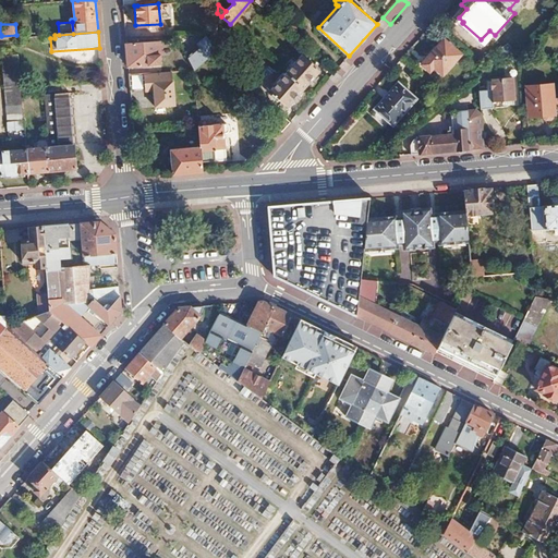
[(195,41),(197,45),(186,55),(194,69),(213,52),(214,44),(205,34),(195,41)]
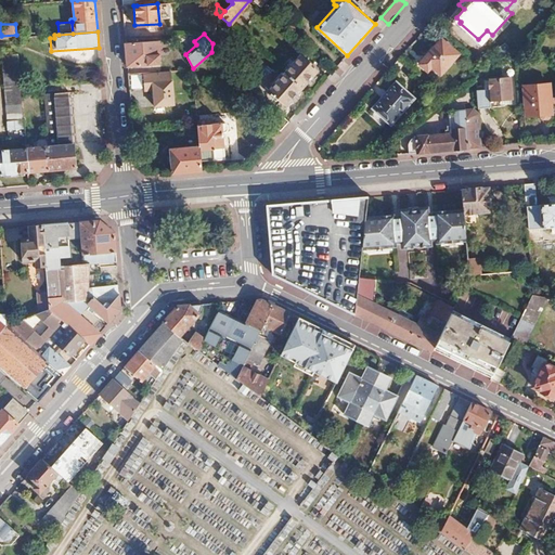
[(457,54),(441,39),(420,63),(428,71),(436,61),(444,68),(457,54)]
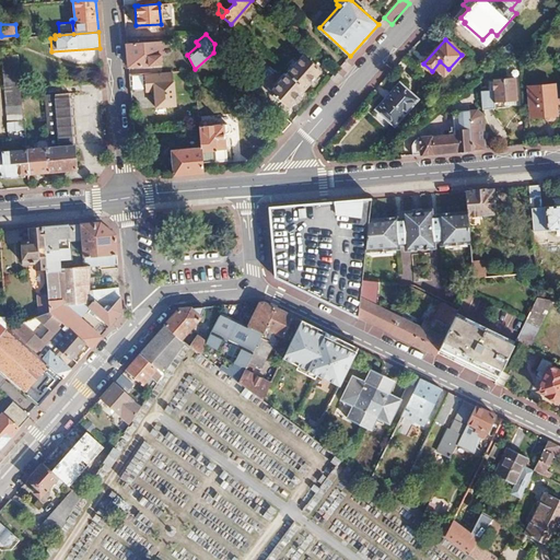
[(160,41),(126,44),(128,67),(162,63),(160,41)]
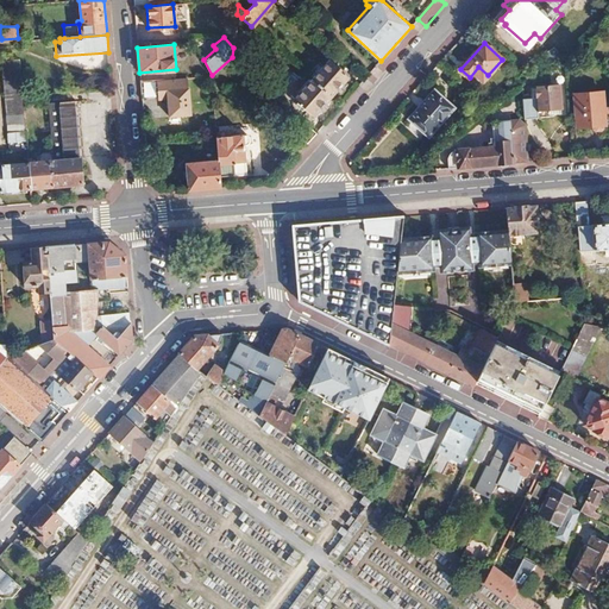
[(233,45),(233,48),(232,57),(245,70),(252,62),(233,45)]
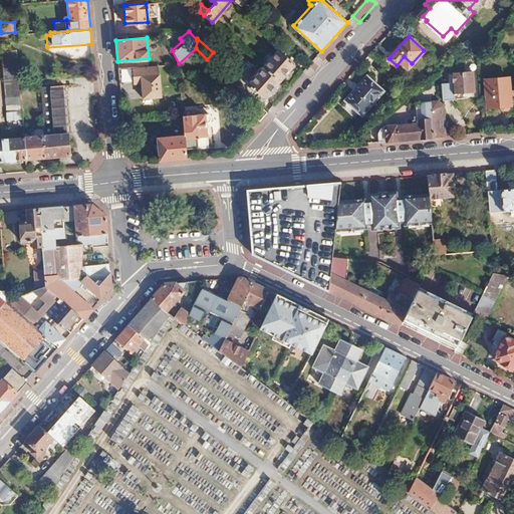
[(16,49),(1,51),(6,112),(22,110),(19,82),(16,49)]
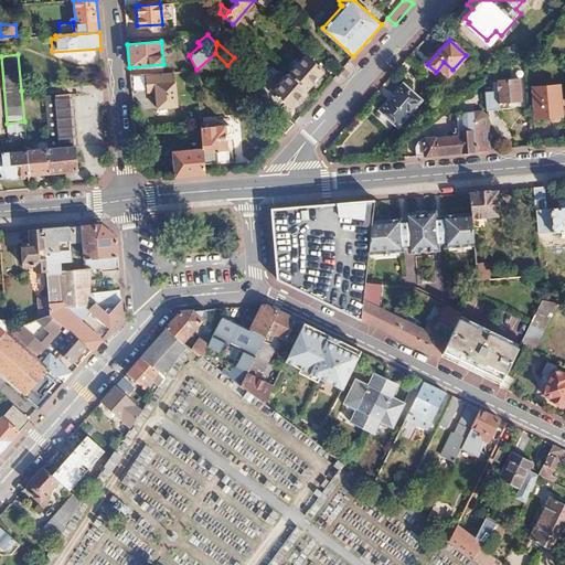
[(321,73),(304,56),(289,73),(307,89),(321,73)]
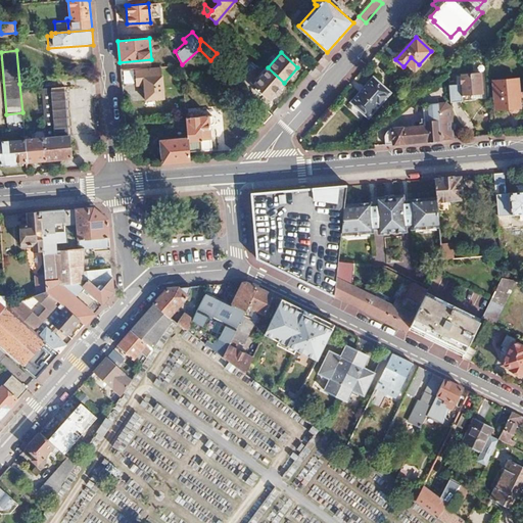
[(162,66),(134,68),(136,85),(144,84),(146,99),(164,97),(162,66)]
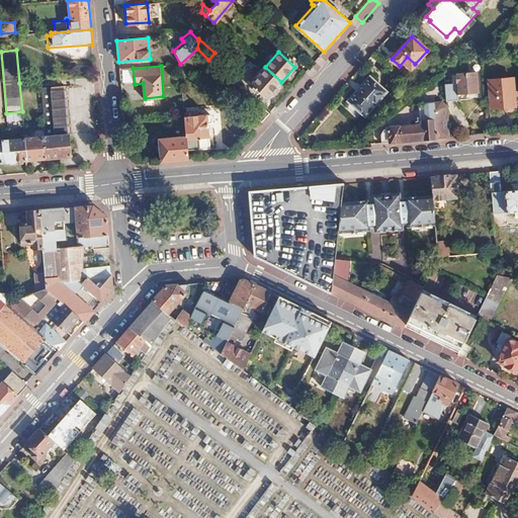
[(281,82),(265,67),(251,82),(268,97),(281,82)]
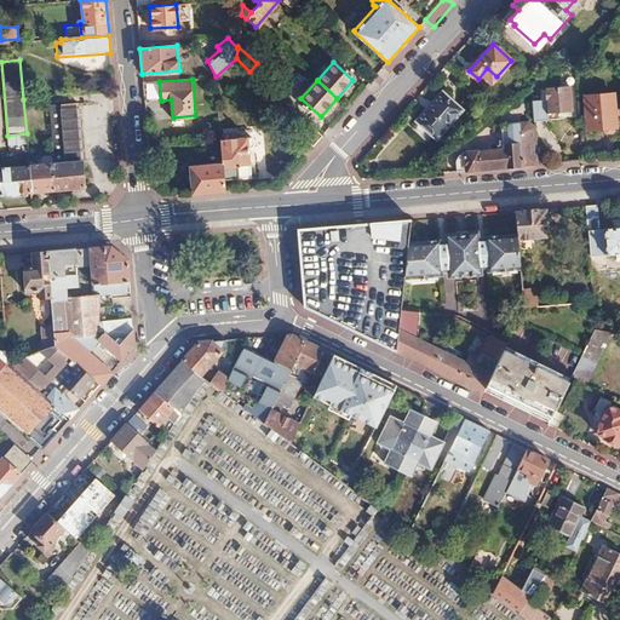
[(569,87),(539,90),(540,104),(544,103),(545,116),(572,114),(569,87)]
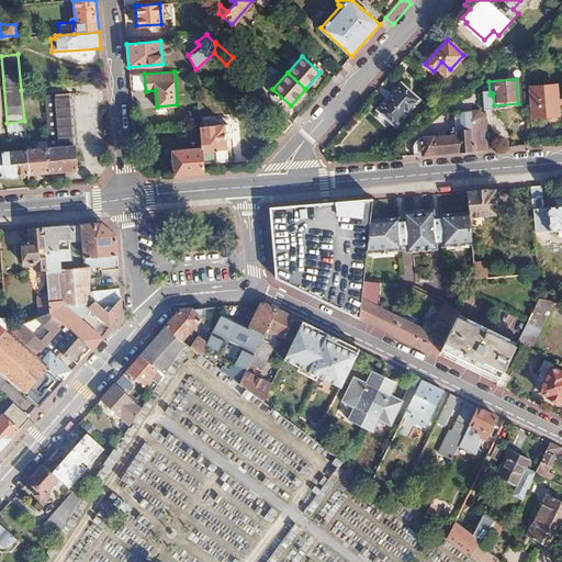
[(418,99),(401,83),(377,110),(395,125),(418,99)]
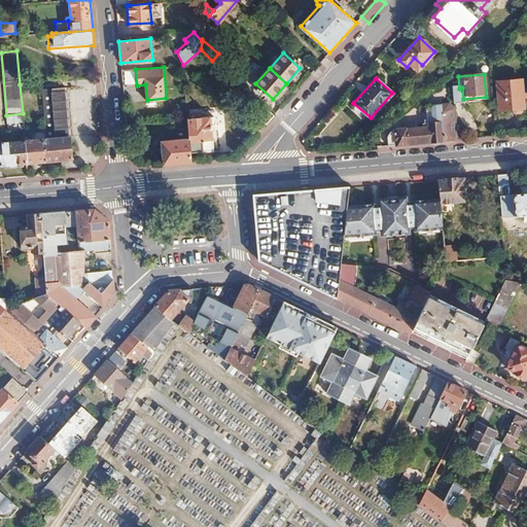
[(526,93),(526,80),(498,82),(500,111),(526,108),(526,93)]
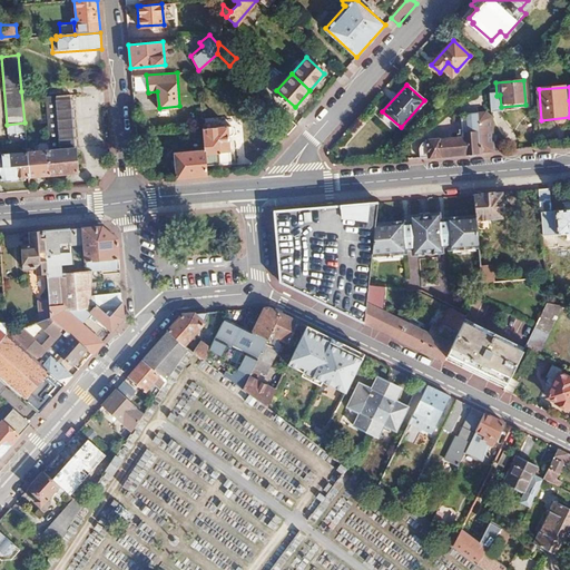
[(71,96),(46,98),(49,151),(77,149),(71,96)]
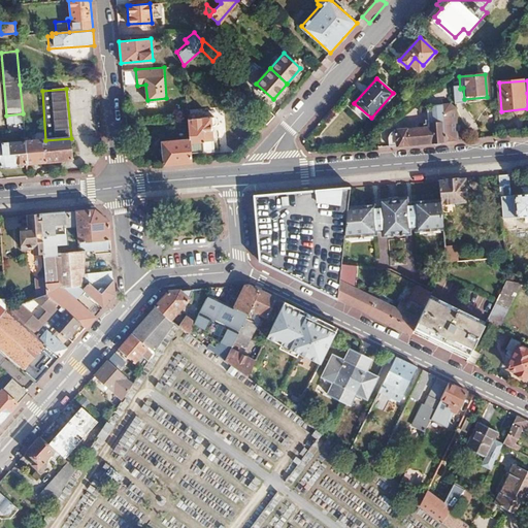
[(248,103),(256,110),(255,114),(266,125),(274,116),(253,96),(248,103)]
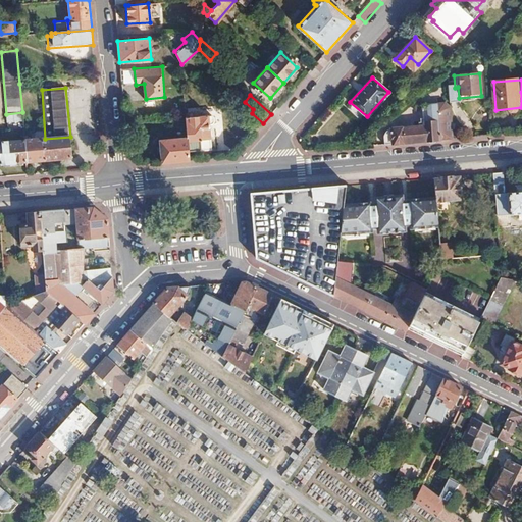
[(388,128),(385,129),(384,131),(383,133),(383,135),(383,144),(452,139),(448,105),(442,101),(419,104),(421,125),(388,128)]
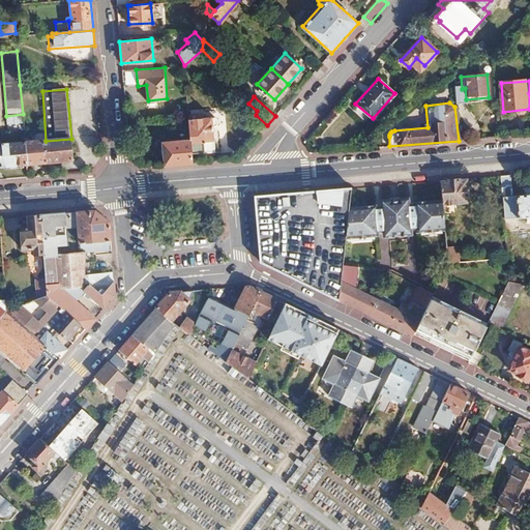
[(208,117),(188,119),(189,128),(190,140),(192,153),(211,151),(209,126),(215,126),(217,123),(217,119),(214,117),(209,118),(208,117)]
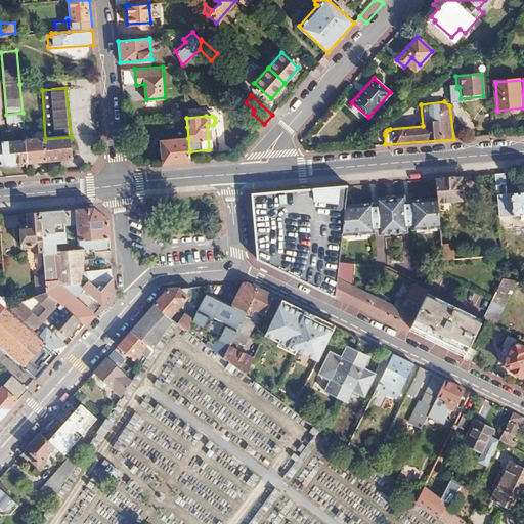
[(186,118),(167,120),(168,129),(187,127),(186,118)]
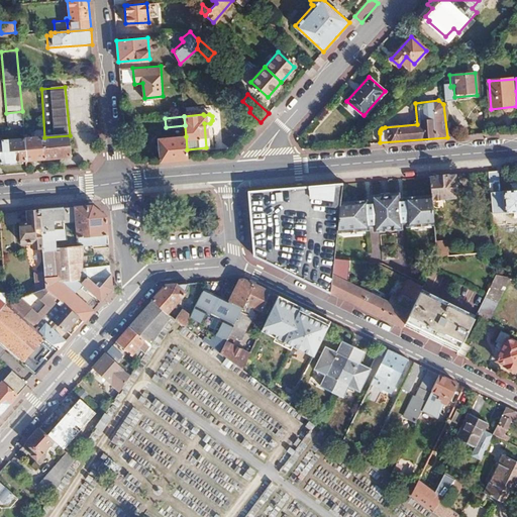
[(24,135),(24,138),(26,161),(45,160),(43,137),(28,138),(27,134),(24,135)]
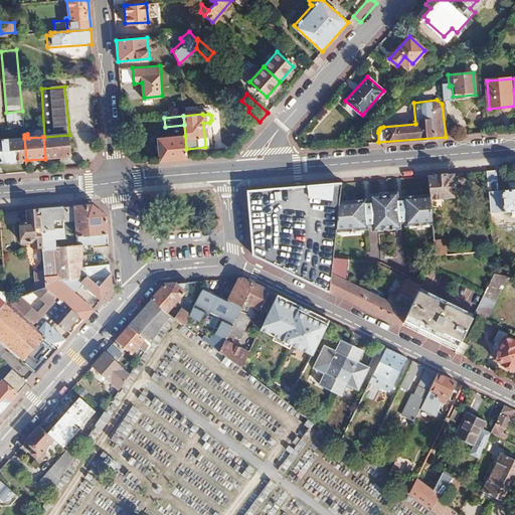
[(44,137),(43,137),(45,159),(71,157),(69,135),(44,137)]
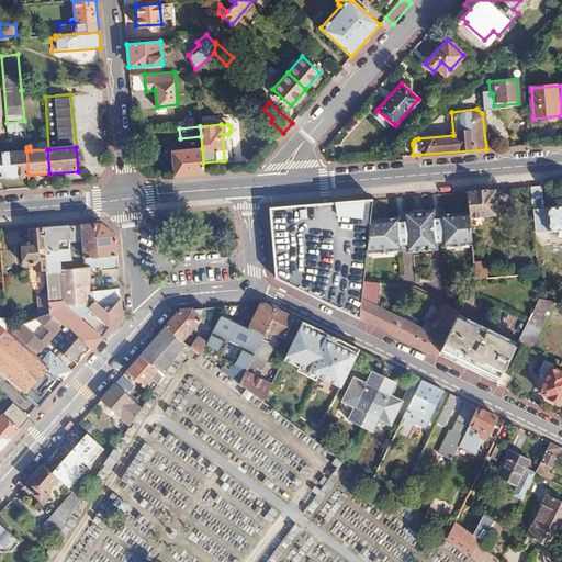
[(202,148),(173,150),(175,176),(203,173),(203,163),(202,148)]
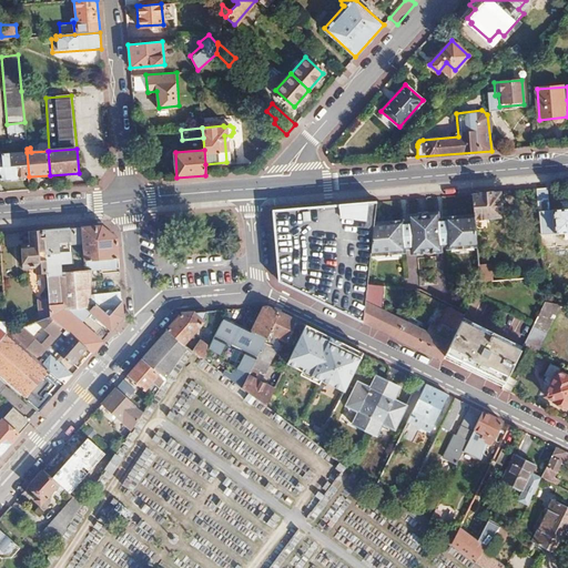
[(27,152),(0,154),(0,164),(1,179),(29,176),(27,152)]
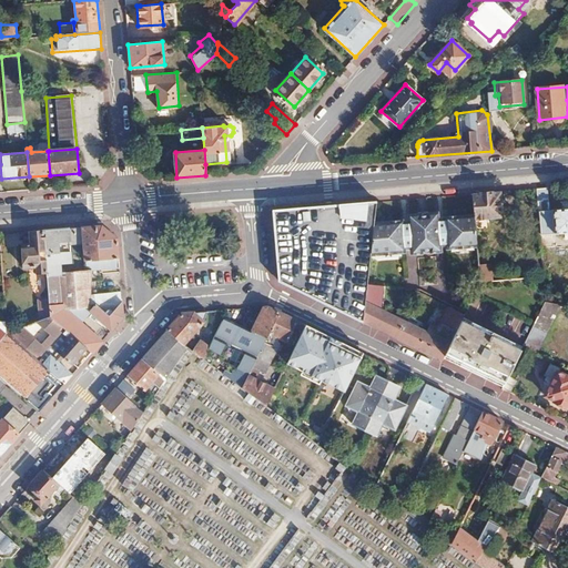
[(545,188),(536,189),(537,202),(546,201),(545,188)]
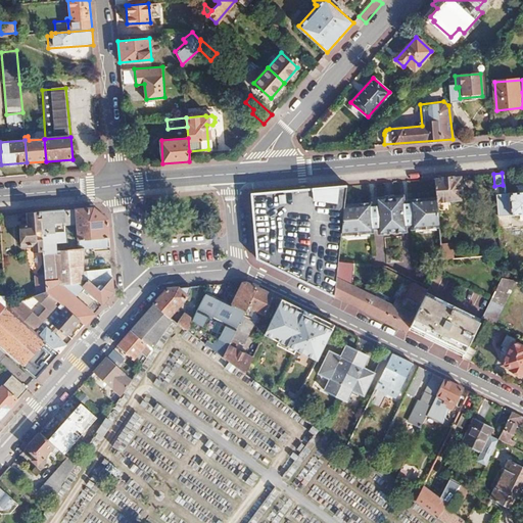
[(461,177),(435,179),(437,197),(437,201),(464,199),(461,177)]
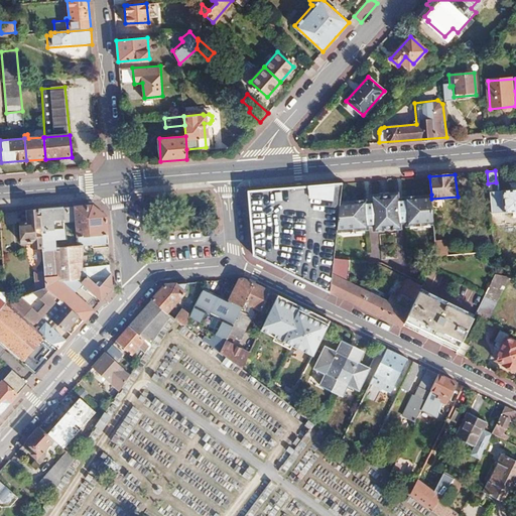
[(496,182),(488,183),(489,197),(497,196),(496,182)]
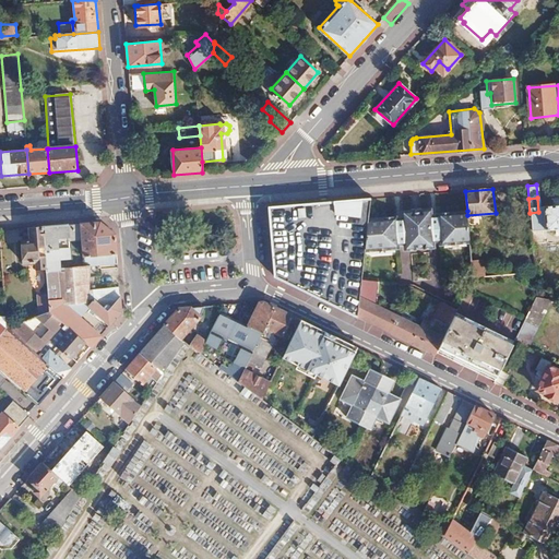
[(371,199),(270,207),(274,275),(356,316),(360,278),(365,250),(368,218),(371,199)]
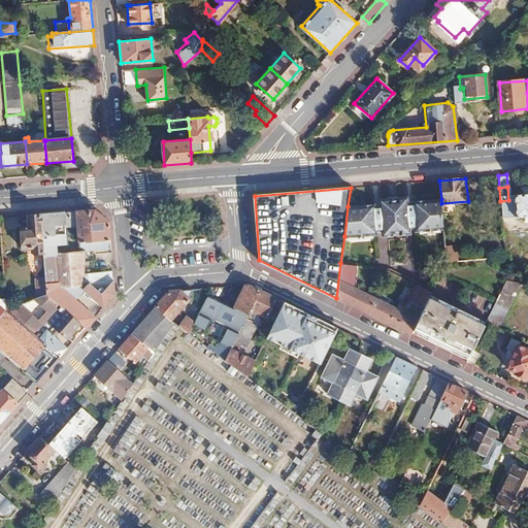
[(527,194),(513,196),(515,217),(527,216),(527,194)]
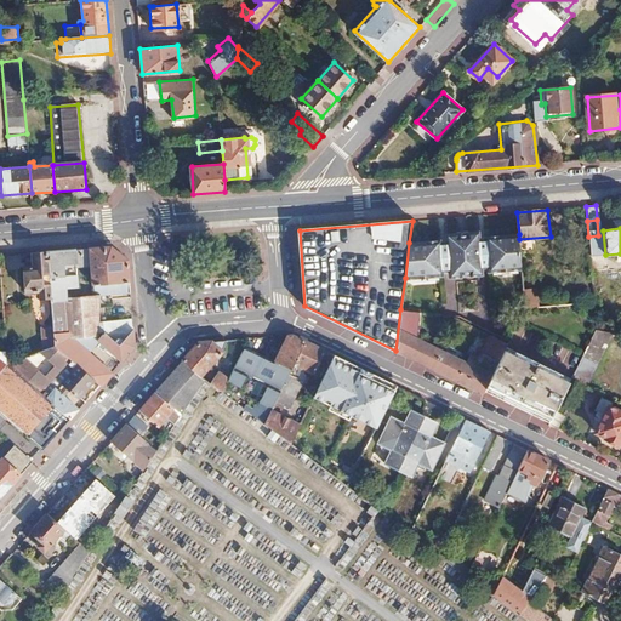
[(448,238),(448,244),(450,271),(451,273),(480,272),(480,268),(478,241),(477,235),(468,237),(468,234),(456,235),(456,238),(448,238)]
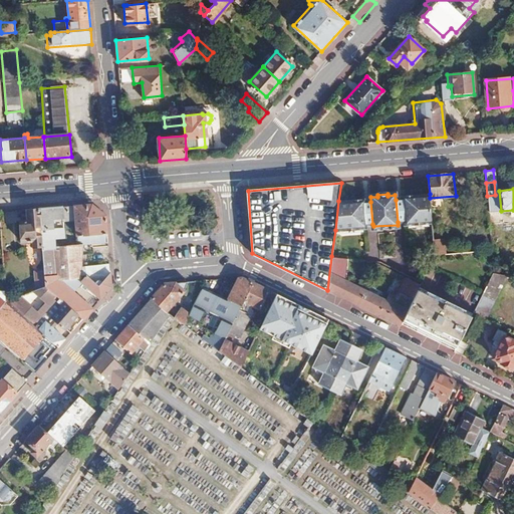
[(402,196),(403,199),(405,221),(405,224),(433,222),(430,198),(430,194),(402,196)]
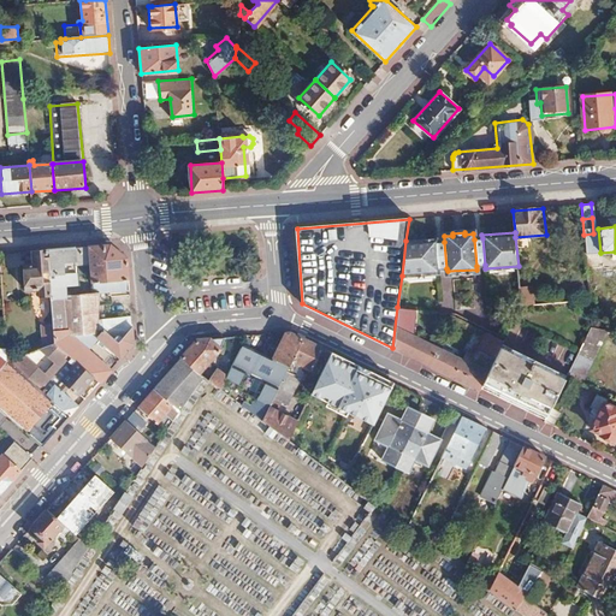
[(483,238),(474,240),(477,266),(485,265),(483,238)]
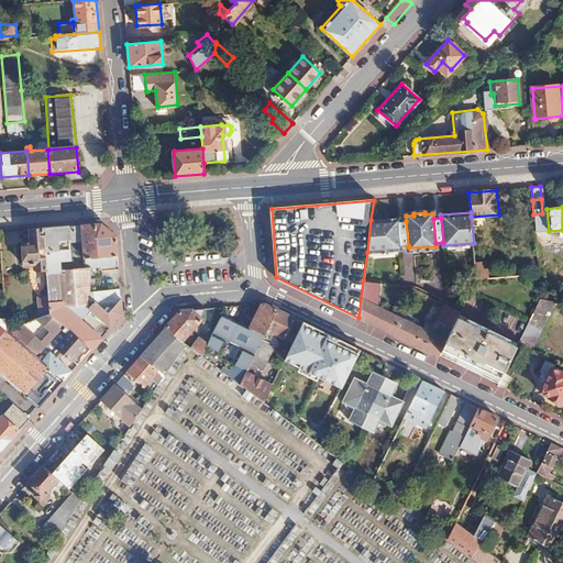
[(398,219),(371,220),(367,252),(401,249),(401,245),(399,222),(398,219)]
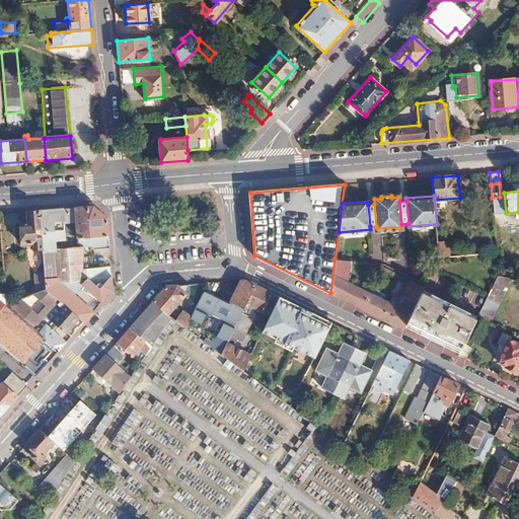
[(374,204),(368,205),(370,226),(376,226),(374,204)]
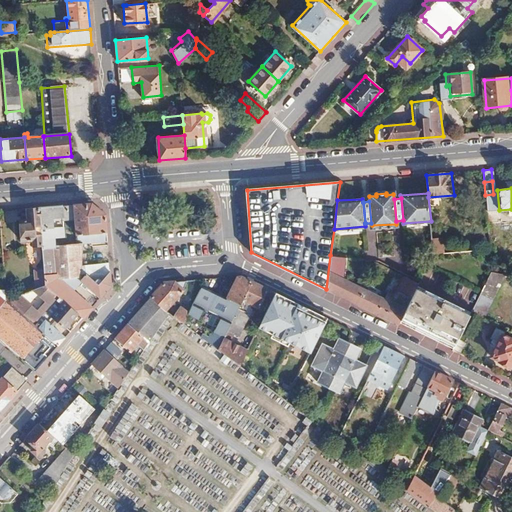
[(74,205),(75,219),(77,243),(82,243),(107,241),(105,215),(92,204),(74,205)]
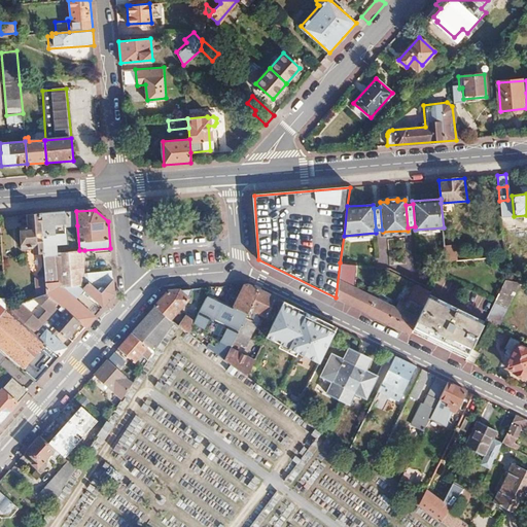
[(76,211),(39,215),(43,254),(56,253),(56,246),(64,245),(62,227),(77,225),(76,211)]
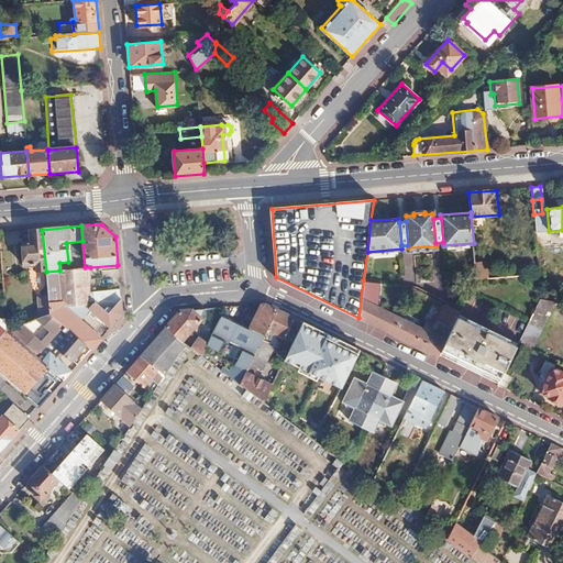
[(30,242),(21,243),(23,266),(31,266),(32,273),(46,272),(42,230),(29,231),(30,242)]
